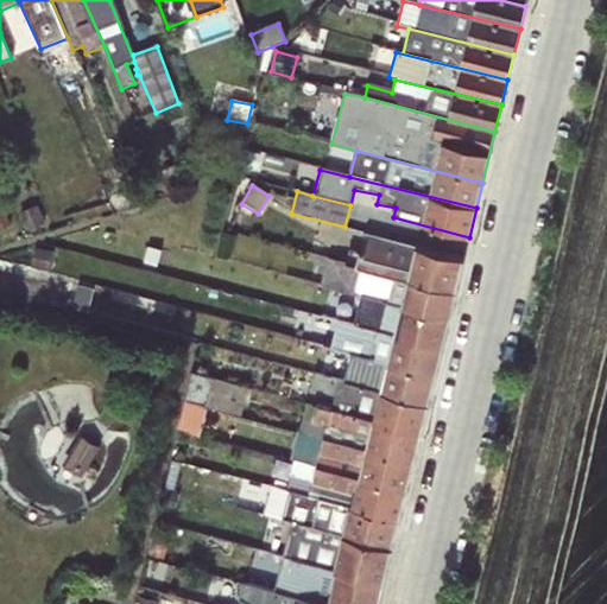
[(36,207),(17,215),(25,234),(44,226),(36,207)]
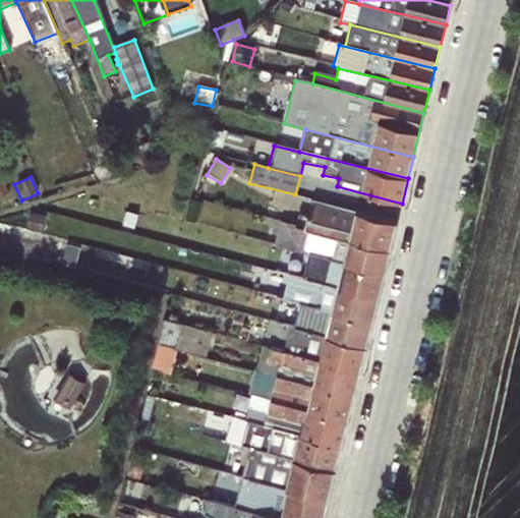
[(298,217),(295,226),(391,251),(397,223),(312,202),(308,218),(298,217)]
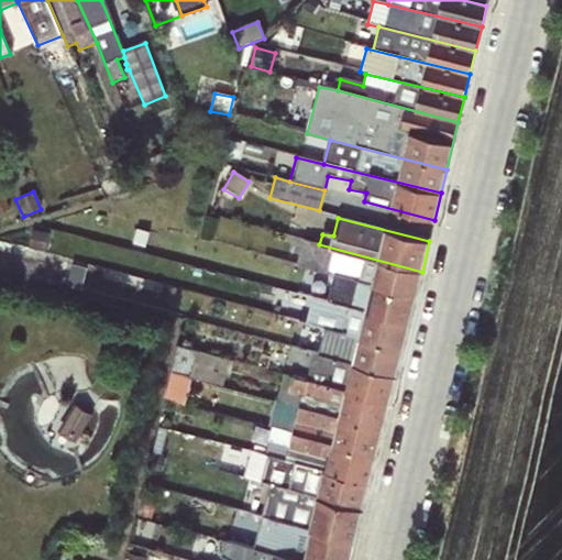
[(31,231),(26,251),(44,255),(48,235),(31,231)]
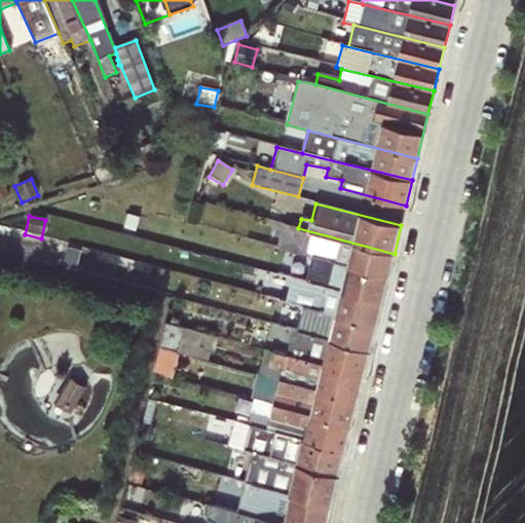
[(395,254),(298,228),(283,224),(276,248),(313,257),(333,262),(388,277),(395,254)]
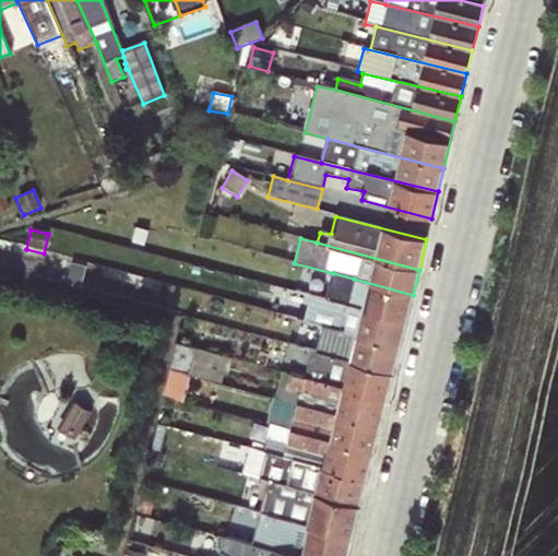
[(71,264),(66,286),(80,291),(86,269),(71,264)]
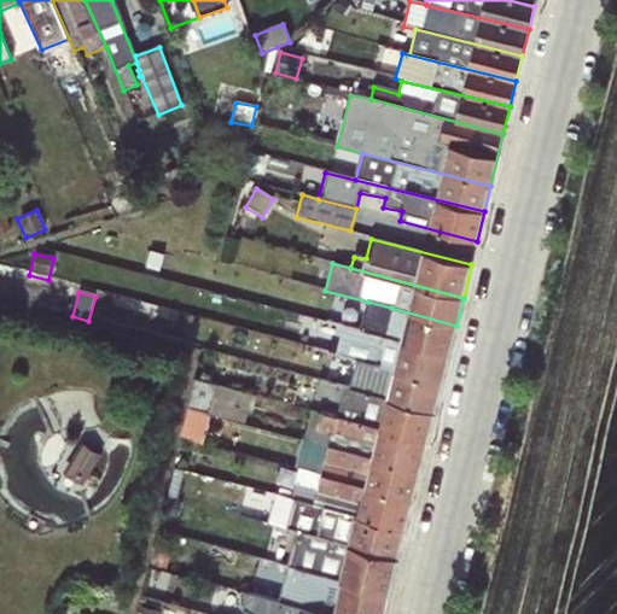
[(360,331),(383,337),(391,308),(368,302),(360,331)]
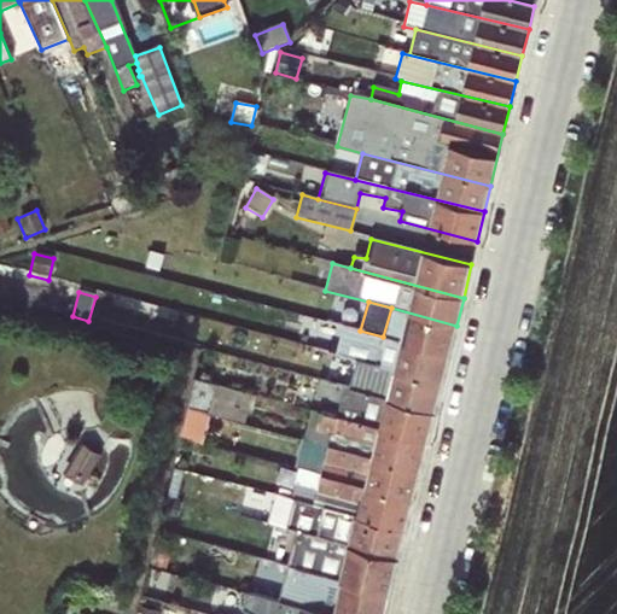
[(391,308),(383,337),(449,355),(457,326),(391,308)]
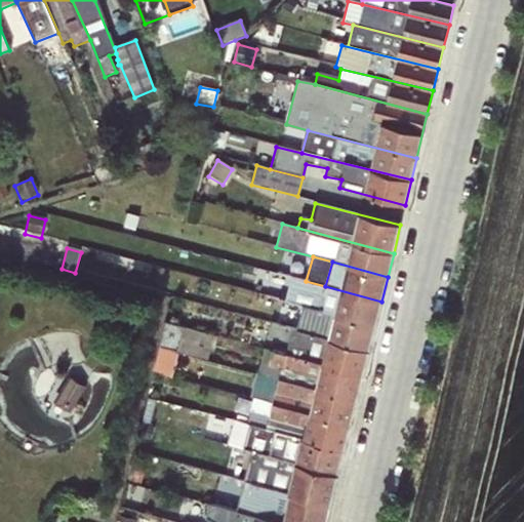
[(381,302),(325,286),(306,281),(291,278),(285,302),(303,307),(375,326),(381,302)]
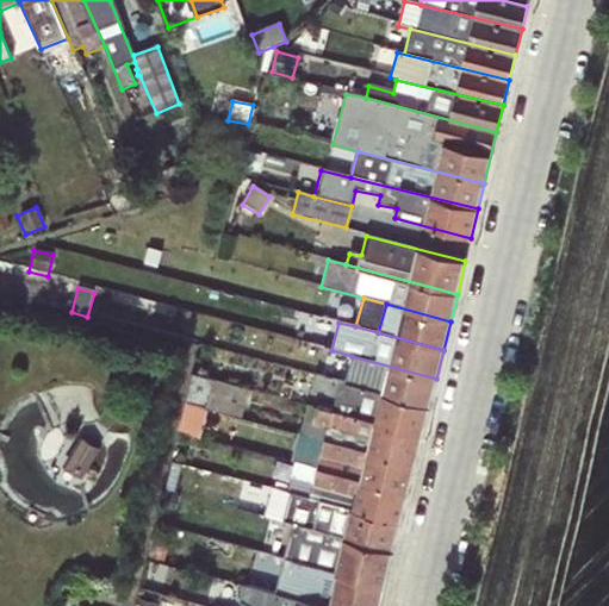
[(352,356),(343,385),(429,407),(436,379),(352,356)]
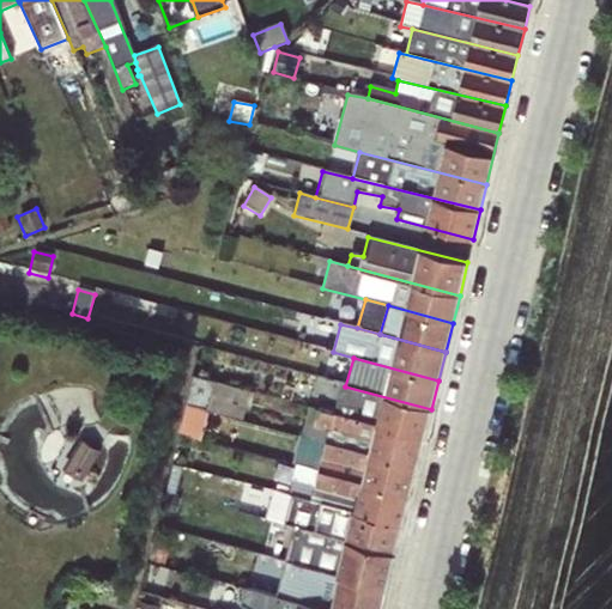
[(192,376),(183,407),(206,413),(241,421),(244,410),(249,412),(254,393),(192,376)]
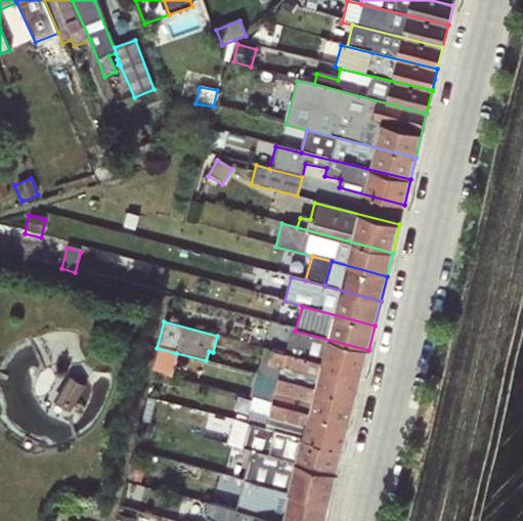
[(368,350),(295,331),(270,323),(266,341),(287,346),(285,353),(362,375),(368,350)]
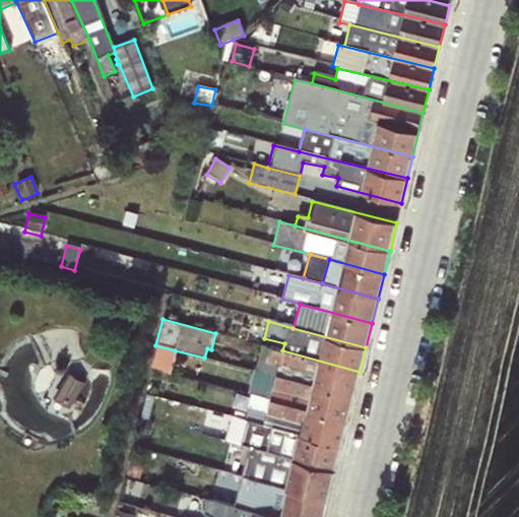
[(175,350),(155,345),(150,369),(169,374),(175,350)]
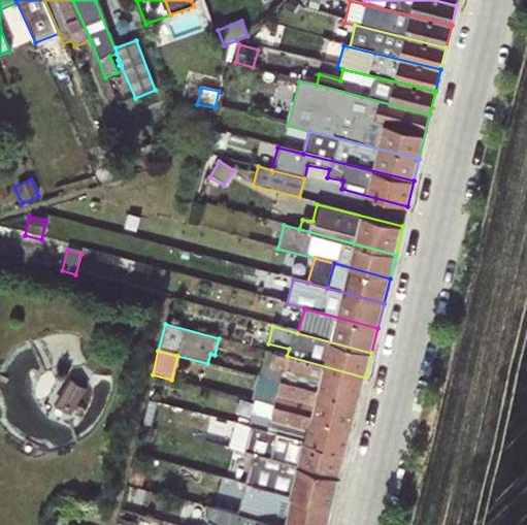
[(365,378),(287,356),(265,351),(259,376),(359,402),(365,378)]
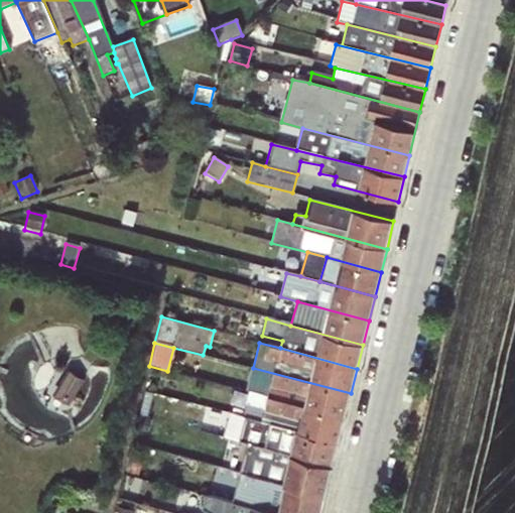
[(351,393),(253,368),(246,392),(248,393),(345,418),(351,393)]
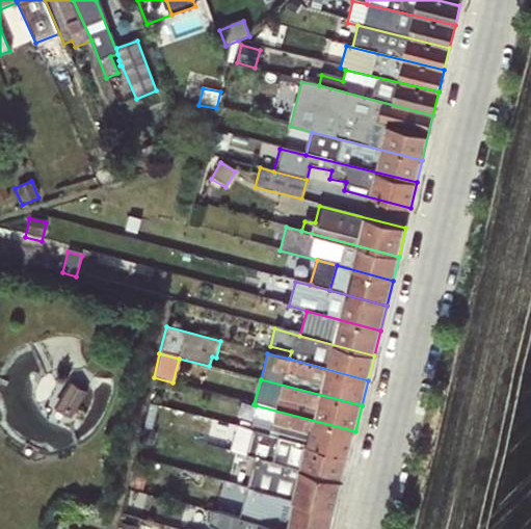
[(70,381),(54,408),(71,419),(87,392),(70,381)]
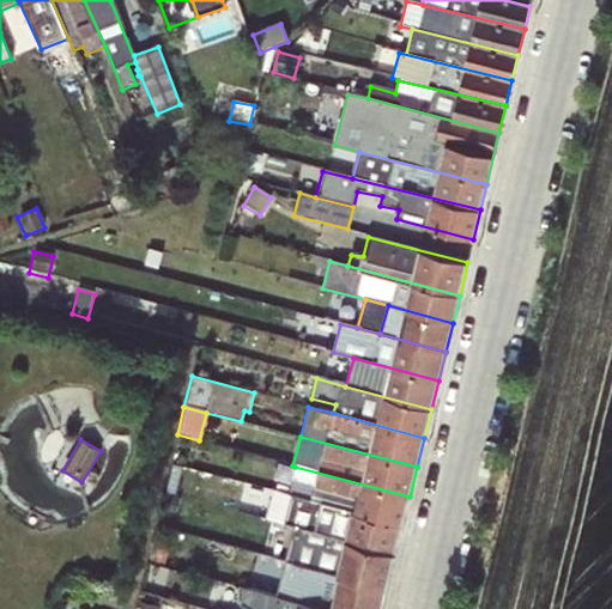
[(295,481),(291,497),(403,525),(410,497),(295,467),(291,481),(295,481)]
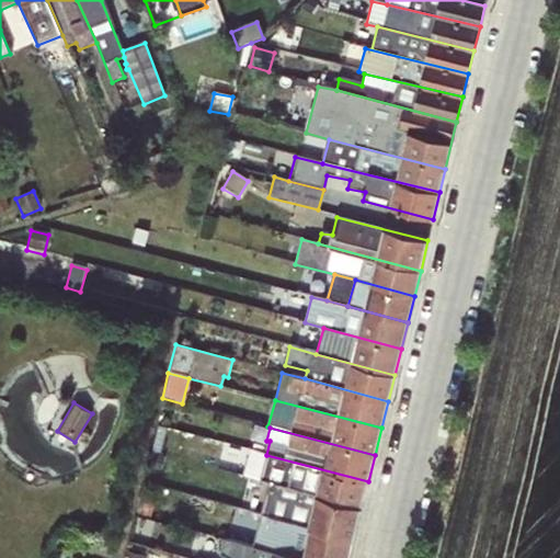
[(368,481),(266,455),(249,451),(241,477),(269,485),(362,509),(368,481)]
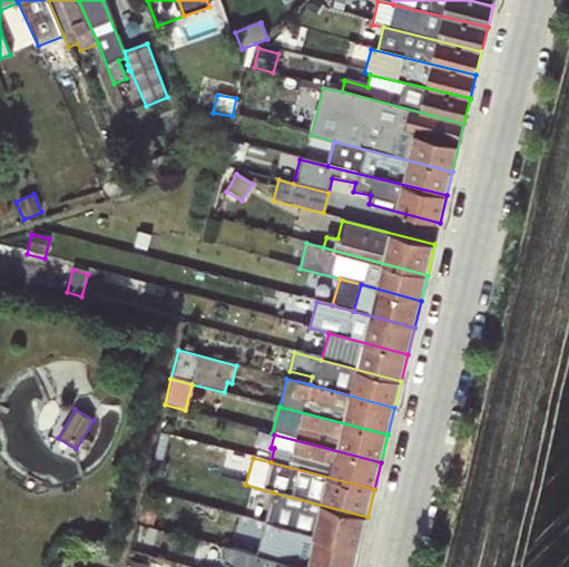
[(273,492),(265,522),(360,547),(368,517),(273,492)]
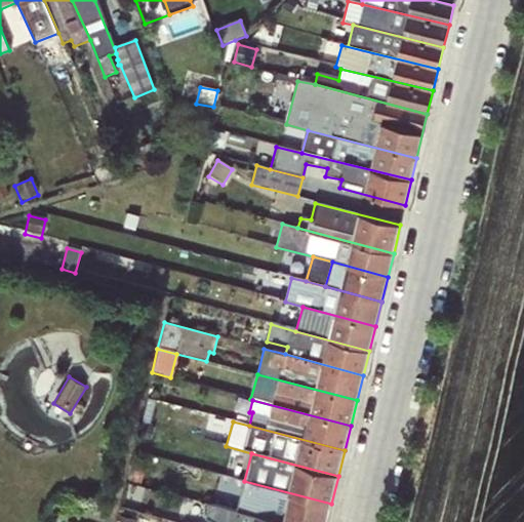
[(244,481),(236,513),(272,521),(326,521),(331,504),(244,481)]
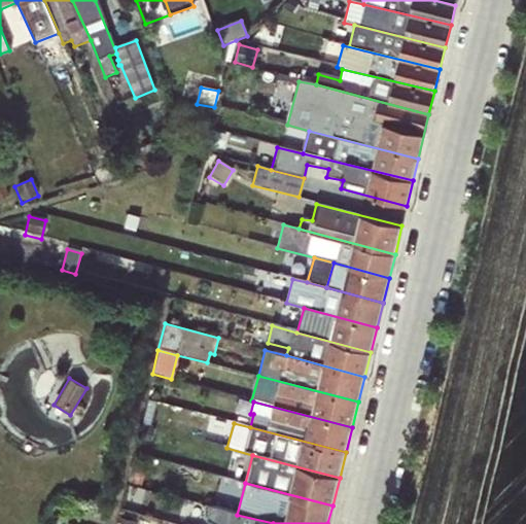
[(273,523),(237,515),(210,508),(206,522),(208,523),(273,523)]
